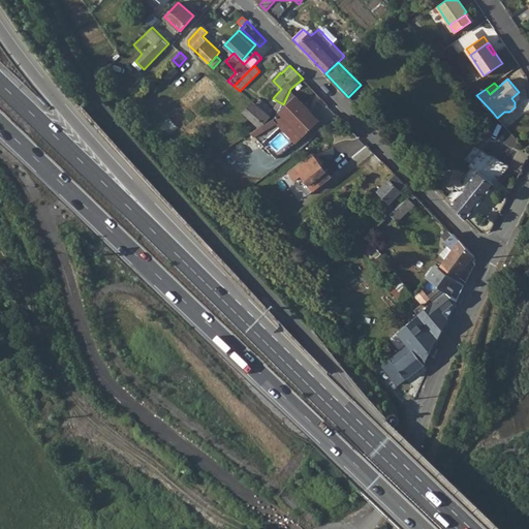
[(282,106),(278,111),(285,118),(302,136),(315,124),(305,113),(309,109),(290,89),(283,104),(282,106)]
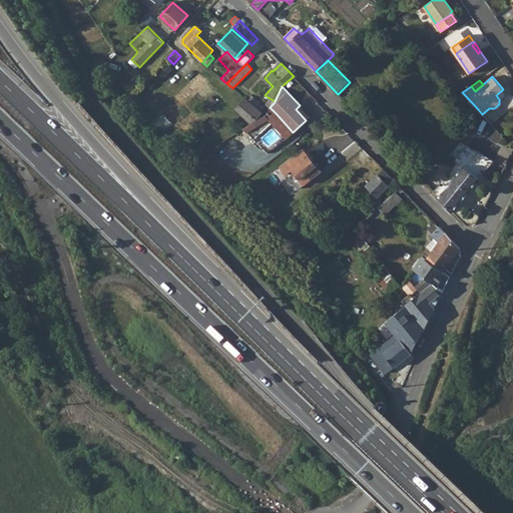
[(252,96),(248,100),(264,112),(269,107),(267,106),(265,106),(252,96)]
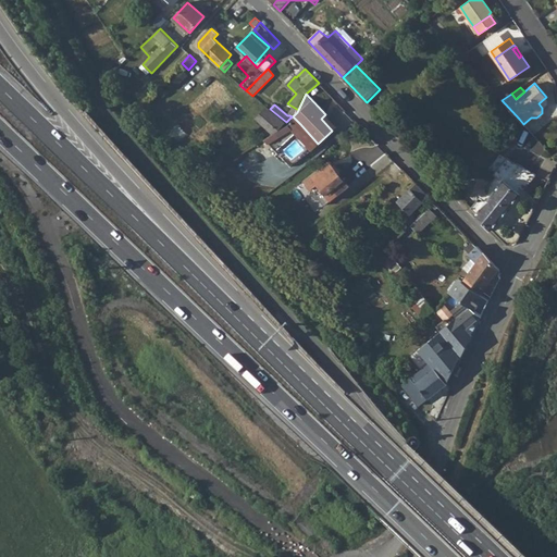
[(264,118),(260,122),(274,135),(286,122),(270,109),(268,108),(261,114),(264,118)]
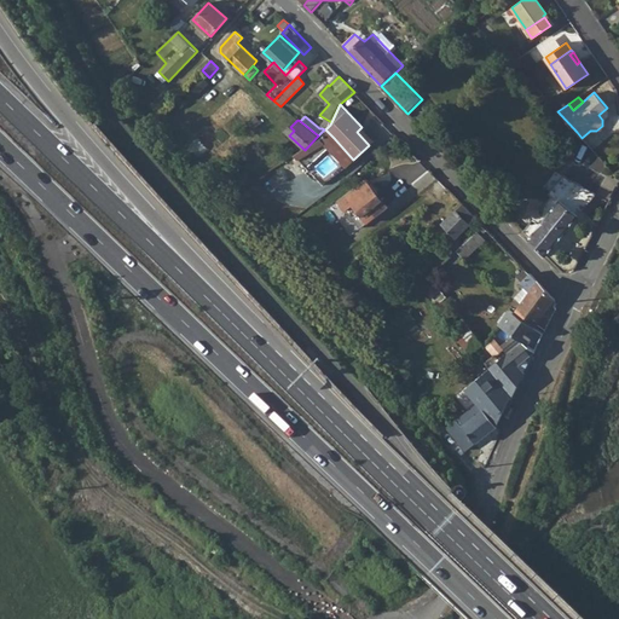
[(362,127),(357,132),(369,145),(374,142),(362,127)]
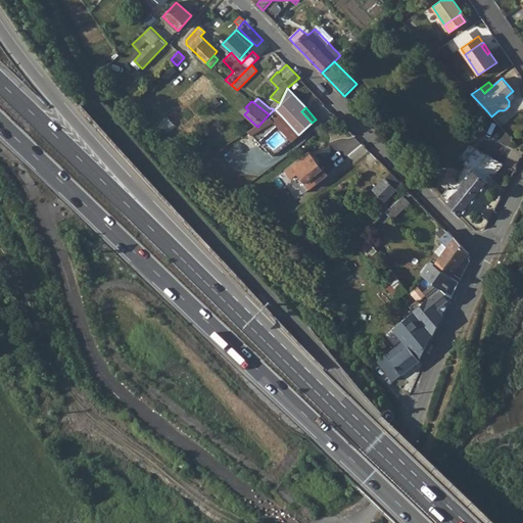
[(298,135),(282,116),(277,122),(292,139),(298,135)]
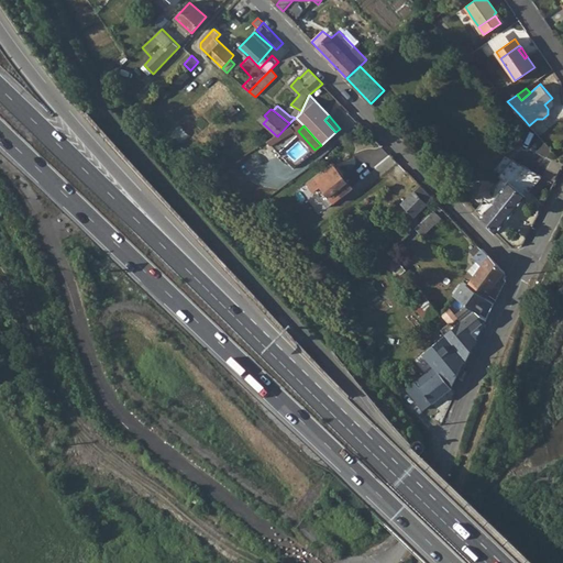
[(501,179),(476,212),(482,217),(509,181),(512,184),(527,167),(512,159),(499,177),(501,179)]
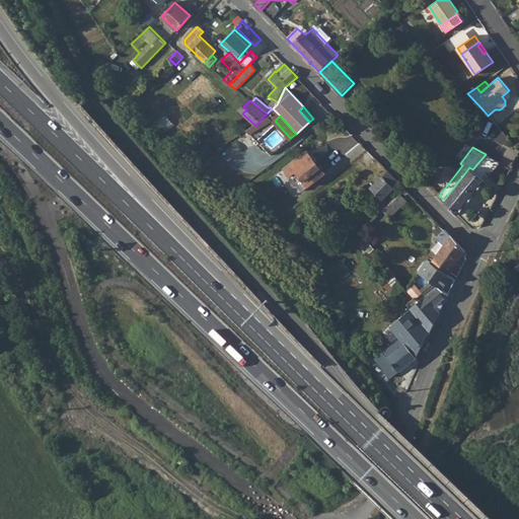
[(305,149),(282,167),(300,190),(322,172),(305,149)]
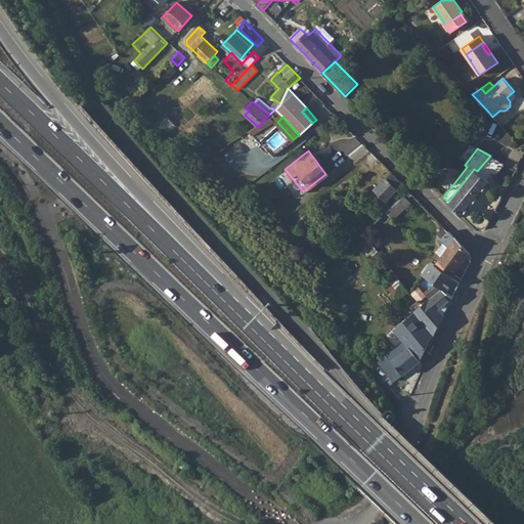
[(474,169),(448,202),(463,217),(506,164),(490,156),(477,171),(474,169)]
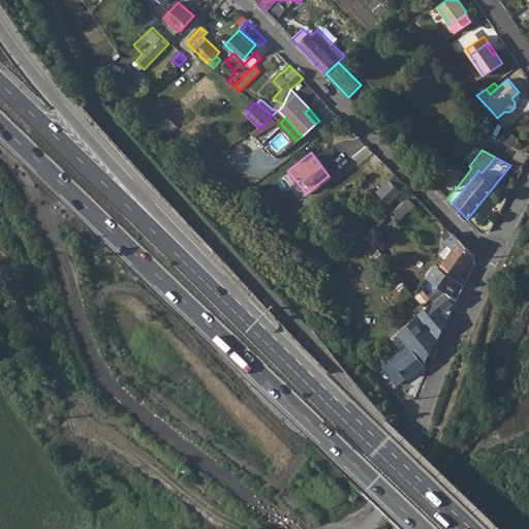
[(406,186),(396,175),(378,191),(390,203),(406,186)]
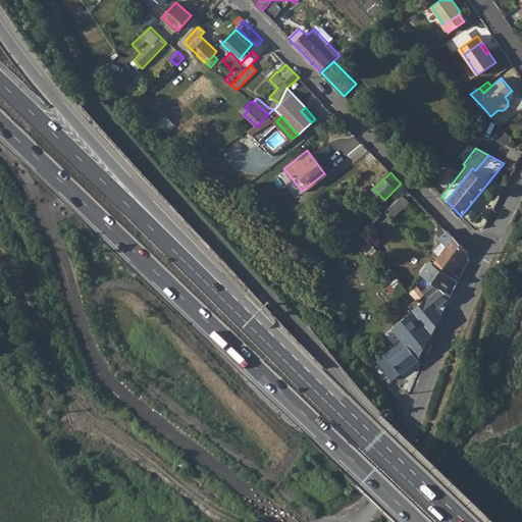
[(403,195),(385,212),(390,218),(409,201),(403,195)]
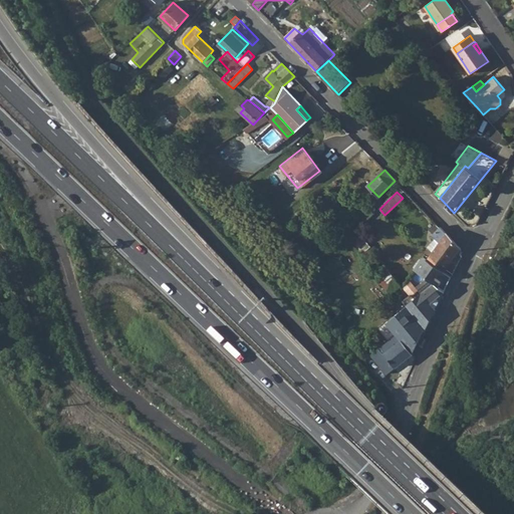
[(440,243),(436,249),(453,261),(461,249),(441,228),(433,235),(440,243)]
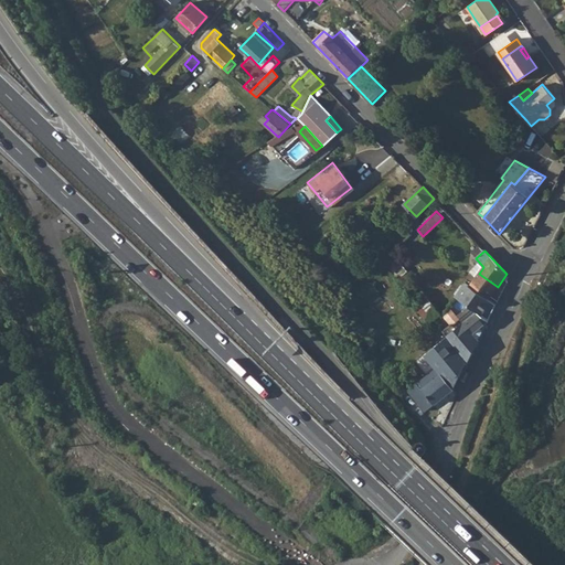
[(393,252),(385,260),(398,278),(407,270),(393,252)]
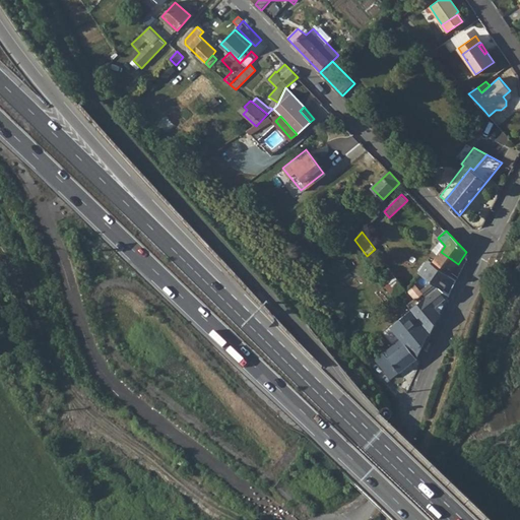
[(441,252),(433,263),(457,280),(464,267),(458,264),(441,252)]
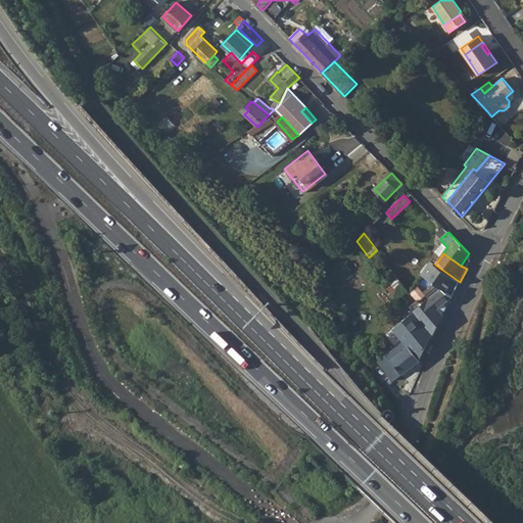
[(386,262),(378,269),(383,275),(391,269),(386,262)]
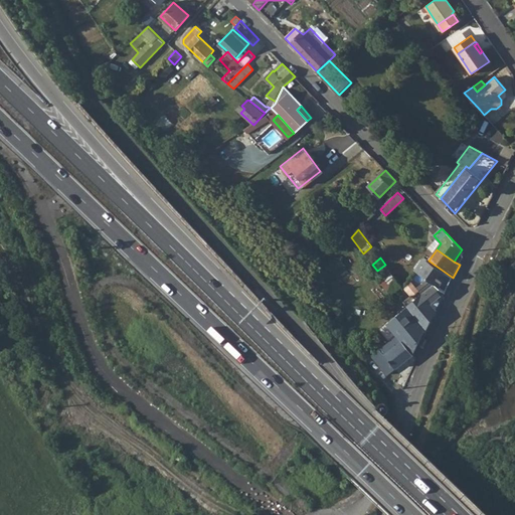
[(425,259),(416,271),(436,284),(447,292),(453,278),(428,261),(425,259)]
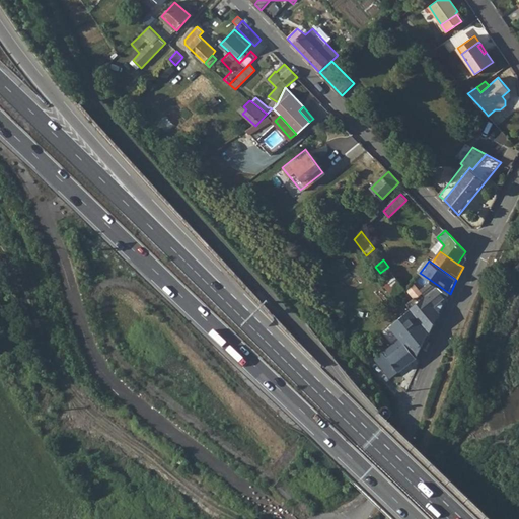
[(388,267),(380,273),(376,277),(394,298),(399,295),(405,290),(388,267)]
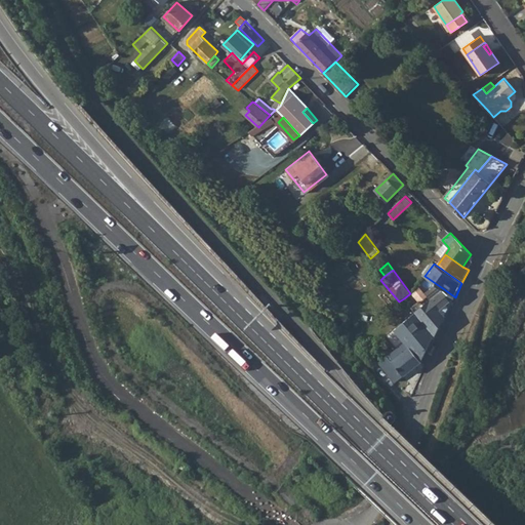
[(437,295),(415,312),(436,336),(445,317),(440,310),(455,297),(444,289),(437,295)]
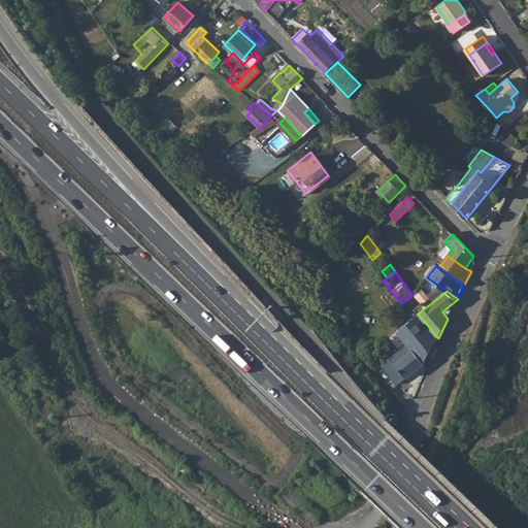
[(418,314),(398,331),(413,350),(424,363),(427,361),(438,338),(418,314)]
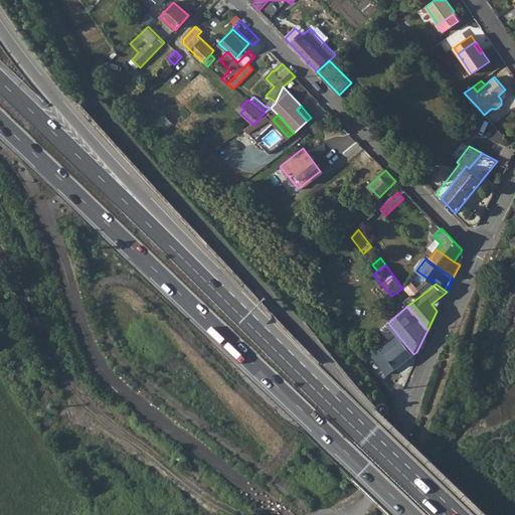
[(413,354),(402,341),(377,362),(388,375),(413,354)]
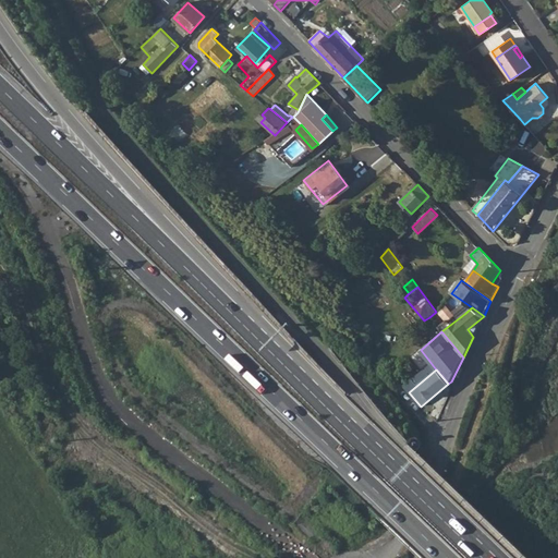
[(194,490),(190,495),(199,502),(203,498),(194,490)]
